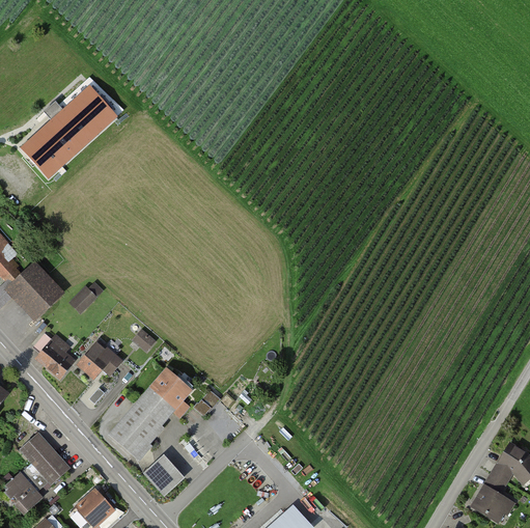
[(46,179),(116,115),(87,84),(17,148),(46,179)]
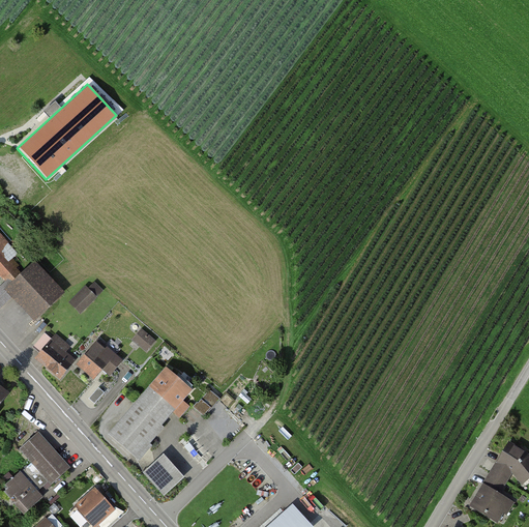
[(0,269),(4,274),(17,263),(10,256),(13,253),(0,237),(0,269)]
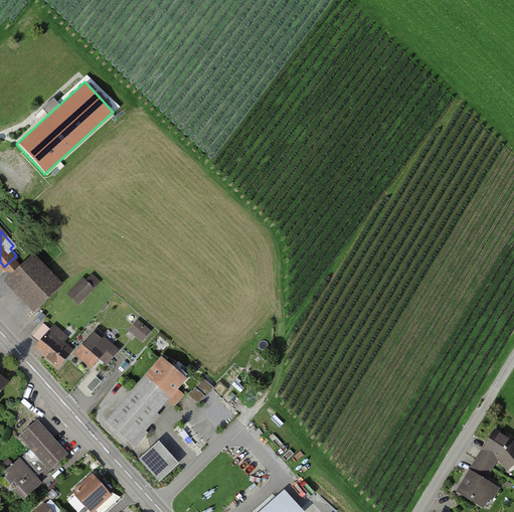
[(55,285),(29,259),(11,276),(36,303),(55,285)]
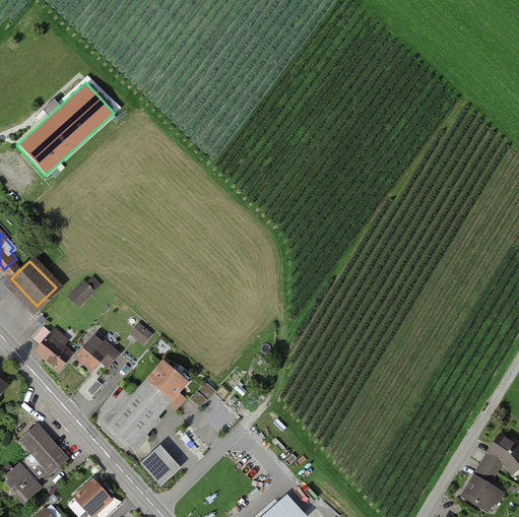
[(91,275),(71,296),(78,303),(99,282),(91,275)]
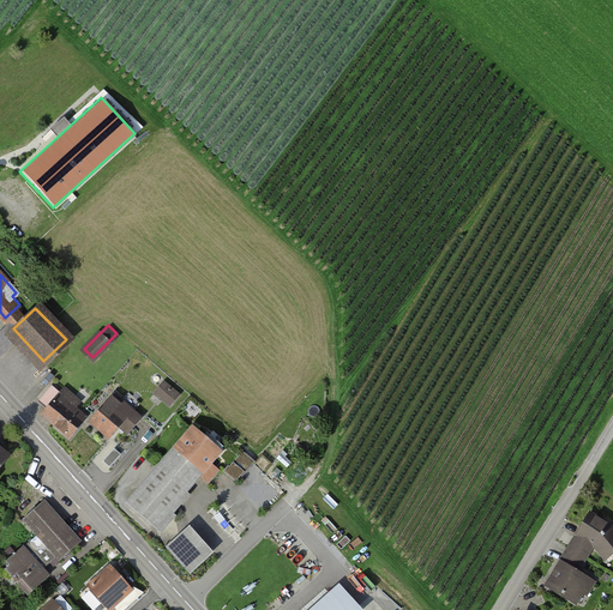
[(181,392),(163,378),(152,391),(170,405),(181,392)]
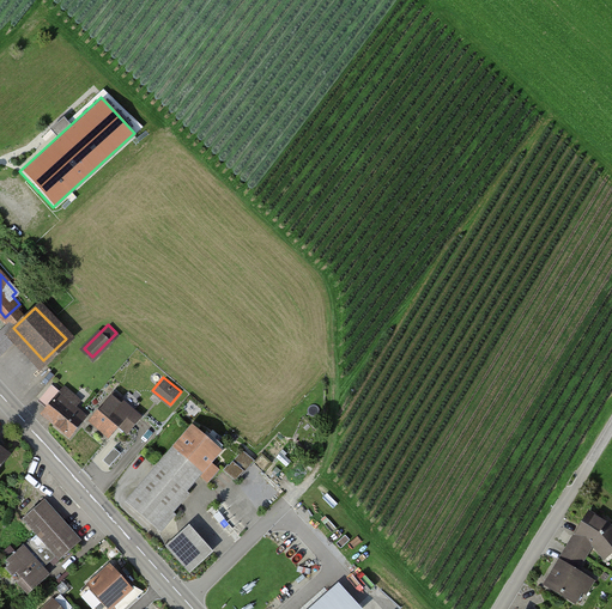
[(48,403),(41,412),(70,434),(86,413),(50,383),(40,396),(48,403)]
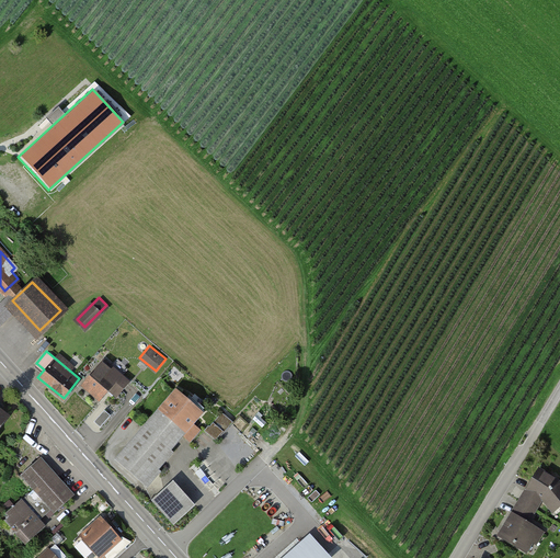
[(129,380),(102,357),(81,383),(100,398),(112,385),(120,391),(129,380)]
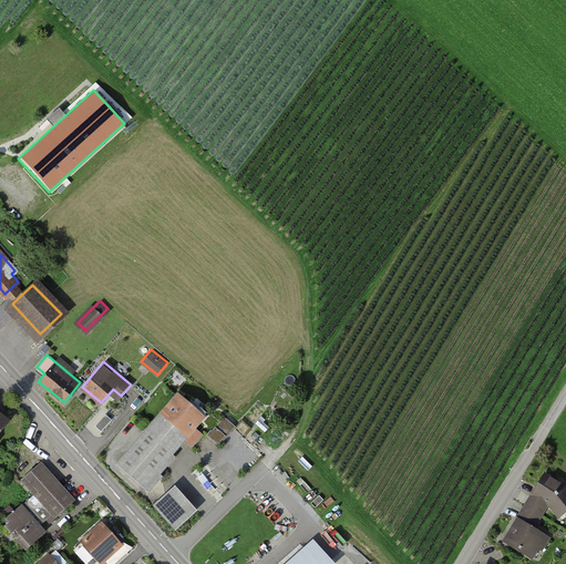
[(177,392),(158,413),(185,436),(188,439),(196,430),(193,427),(203,414),(177,392)]
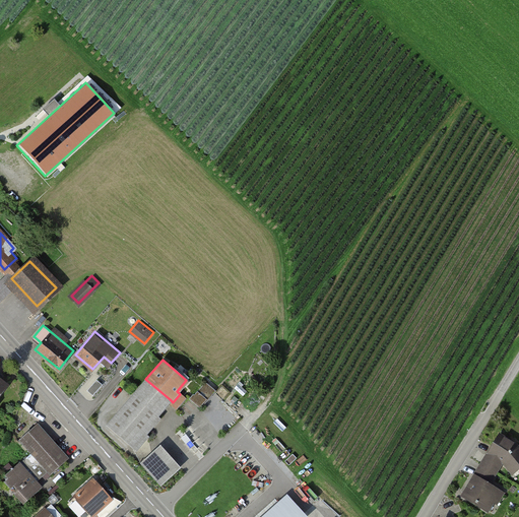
[(102,383),(96,378),(86,389),(92,394),(102,383)]
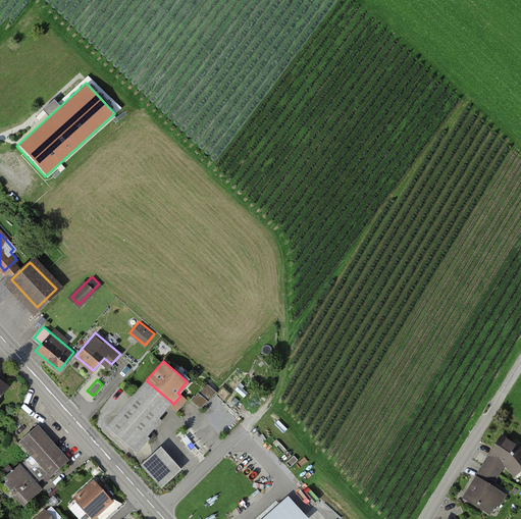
[(131,446),(170,401),(146,380),(108,426),(131,446)]
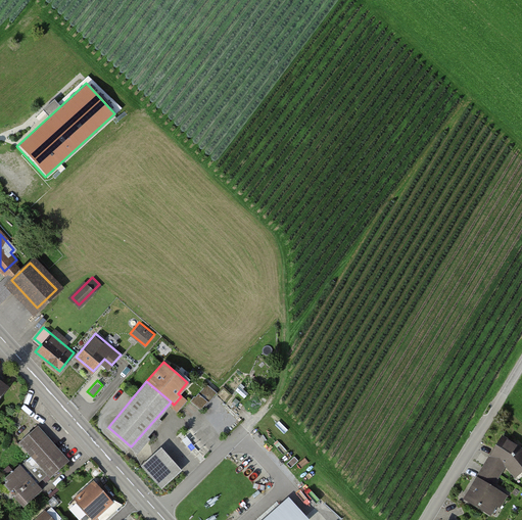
[(212,391),(205,385),(192,399),(200,407),(212,391)]
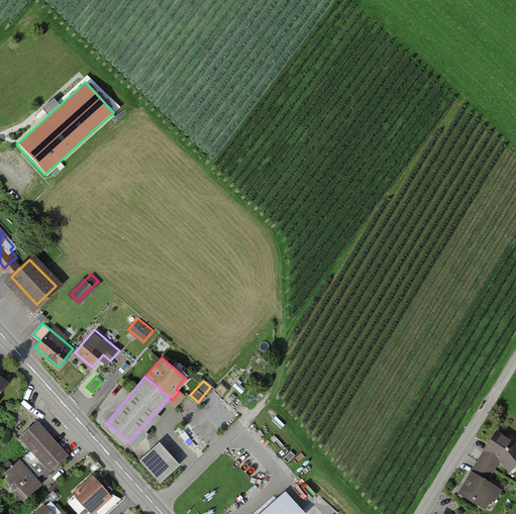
[(68,453),(37,419),(18,435),(30,448),(46,467),(49,470),(68,453)]
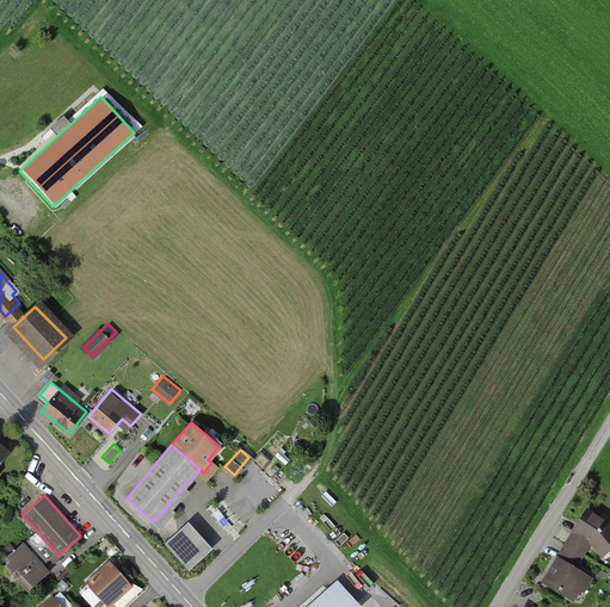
[(602,552),(609,545),(609,525),(607,521),(586,509),(574,528),(591,538),(602,552)]
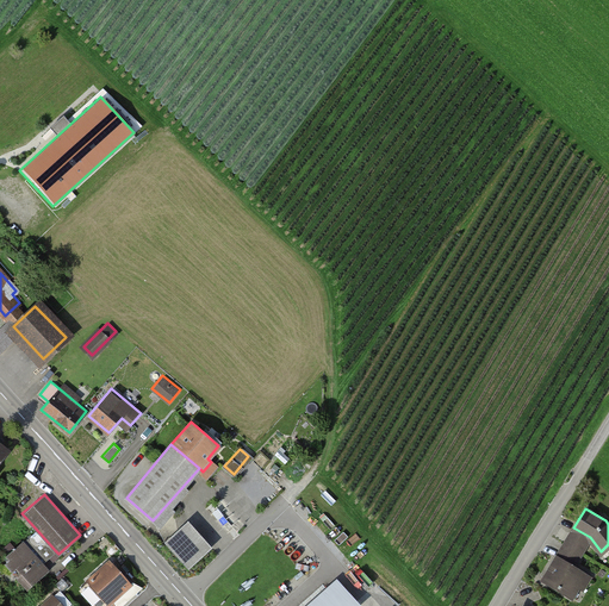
[(209,545),(186,519),(163,539),(186,566),(209,545)]
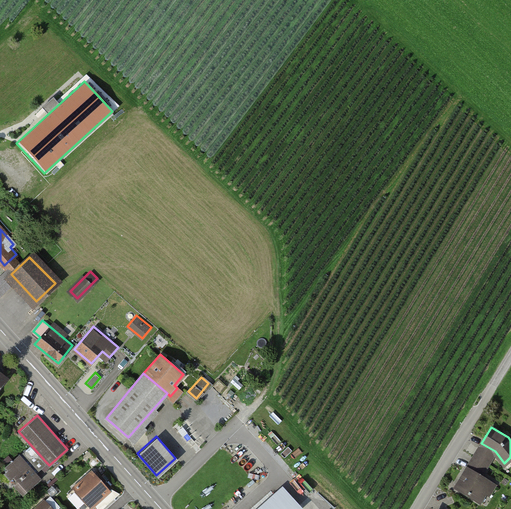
[(46,462),(30,444),(5,466),(18,480),(14,484),(23,493),(40,478),(35,472),(46,462)]
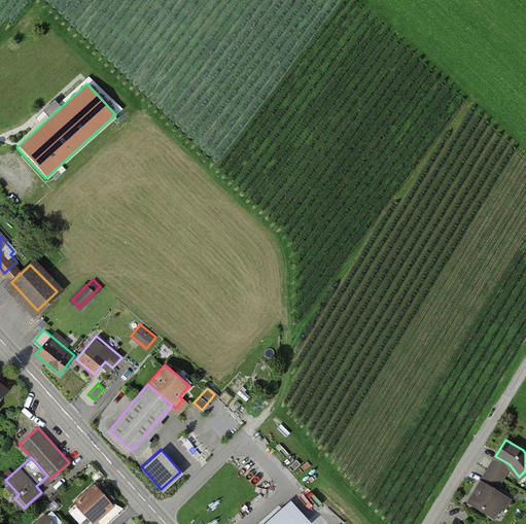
[(505,470),(492,462),(484,476),(497,483),(505,470)]
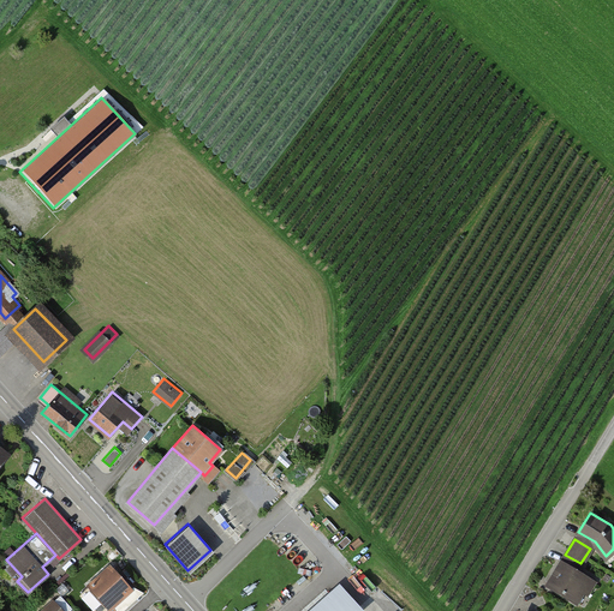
[(589,577),(561,561),(555,571),(556,573),(552,582),(556,585),(554,587),(576,600),(589,577)]
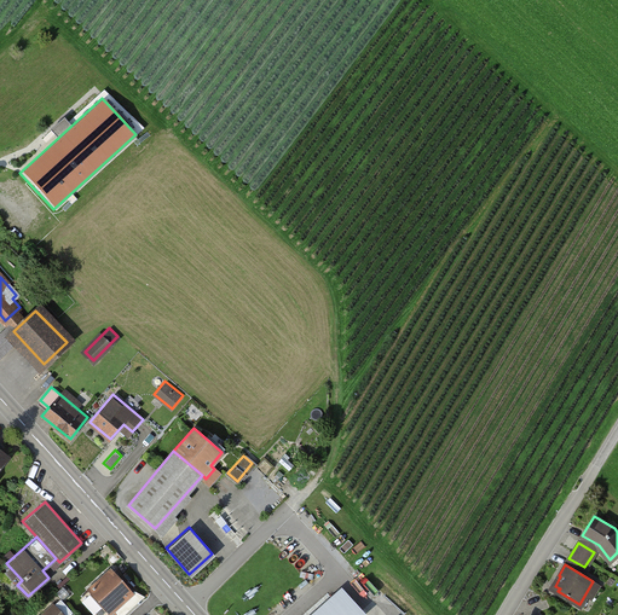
[(111,569),(91,587),(111,609),(131,591),(111,569)]
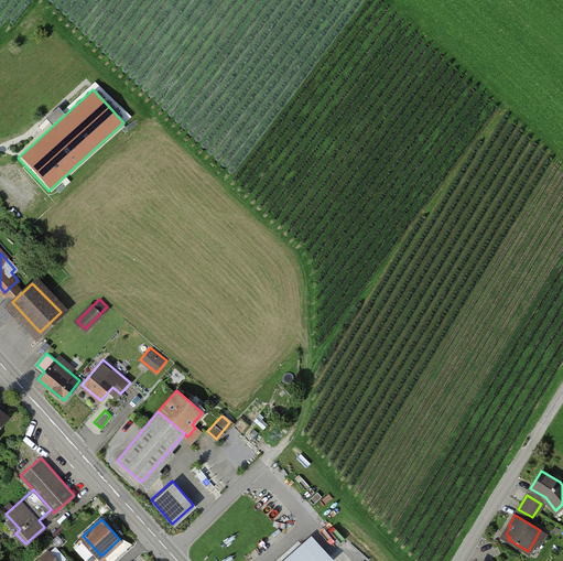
[(335,560),(312,535),(282,560),(335,560)]
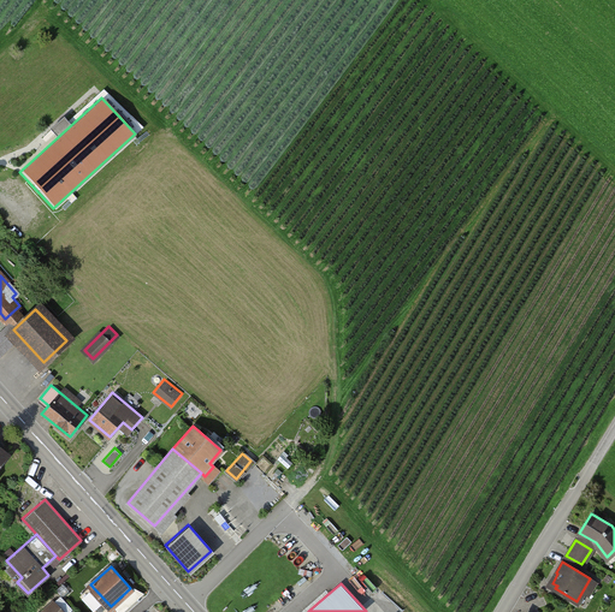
[(61,611),(53,601),(39,611),(61,611)]
